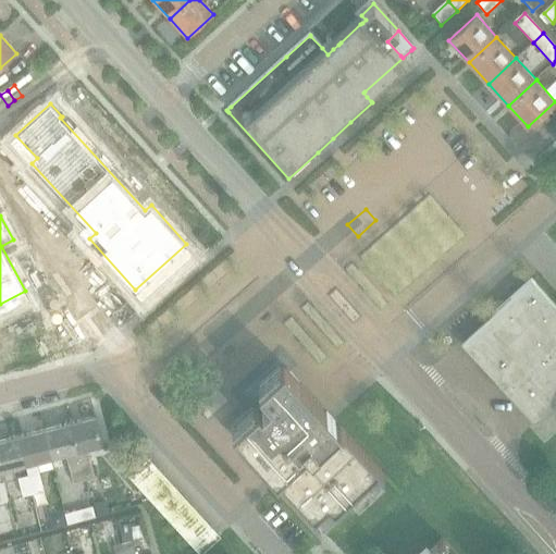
[(460,344),(534,425),(555,404),(555,308),(530,281),(489,319),(460,344)]
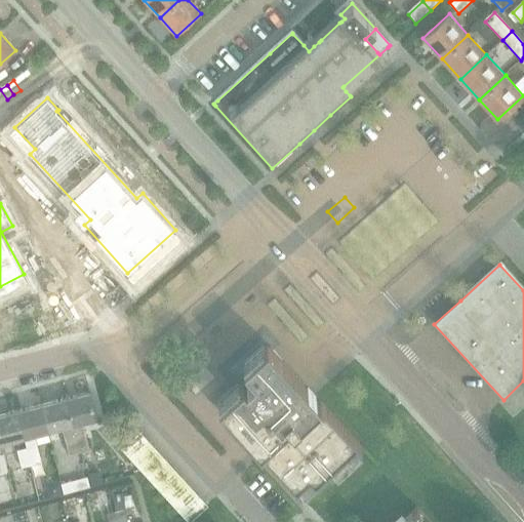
[(248,389),(224,411),(299,494),(303,492),(298,488),(310,478),(315,484),(329,472),(332,476),(334,474),(331,470),(356,446),(360,451),(362,448),(273,350),(248,372),(257,382),(249,390),(248,389)]
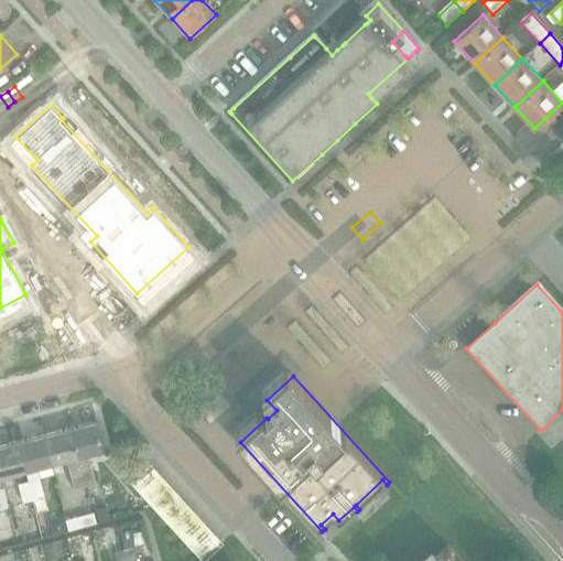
[(71,431),(85,488),(97,485),(90,456),(104,453),(96,425),(71,431)]
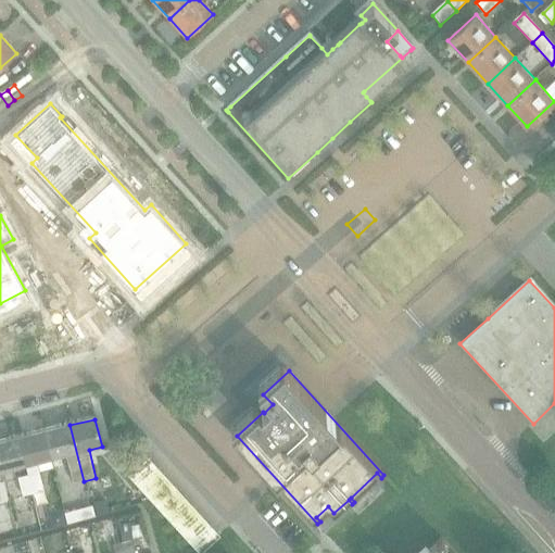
[(74,484),(84,481),(70,425),(45,431),(52,460),(67,455),(74,484)]
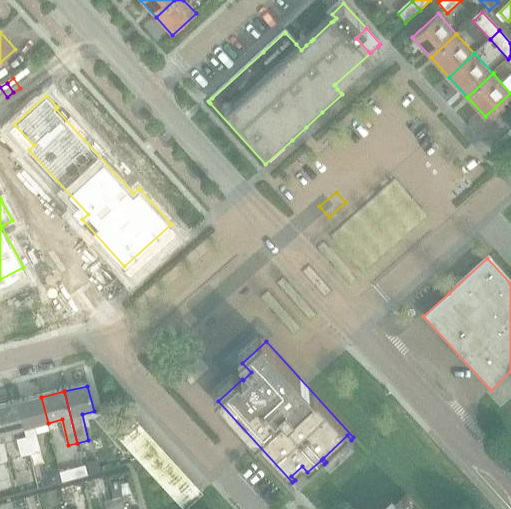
[(35,426),(48,423),(41,397),(18,403),(25,429),(27,438),(31,455),(42,452),(35,426)]
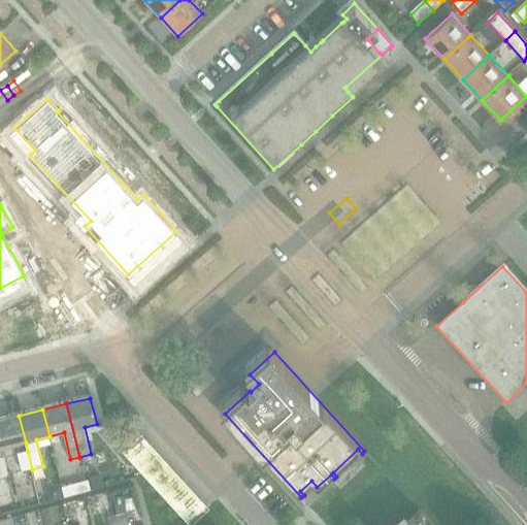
[(0,446),(1,449),(26,443),(19,416),(0,420),(0,446)]
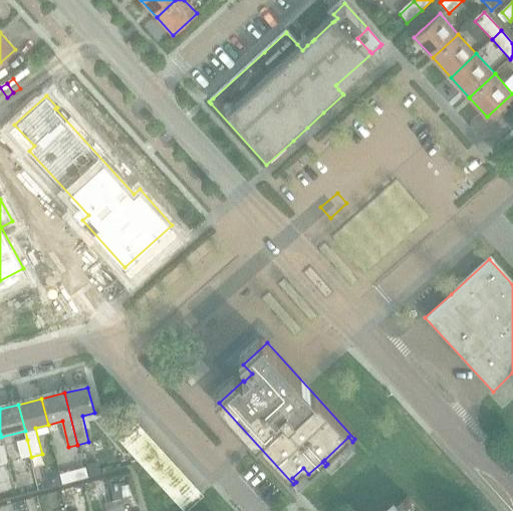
[(119,444),(138,427),(130,418),(111,434),(119,444)]
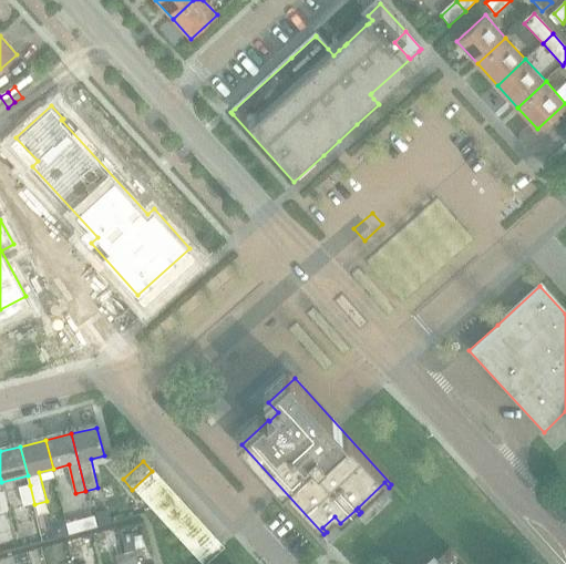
[(141,499),(161,481),(152,471),(132,490),(141,499)]
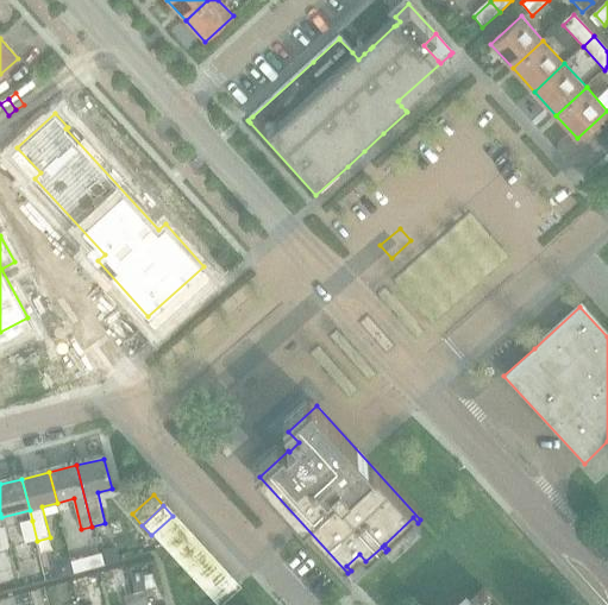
[(161,546),(182,527),(173,516),(151,535),(161,546)]
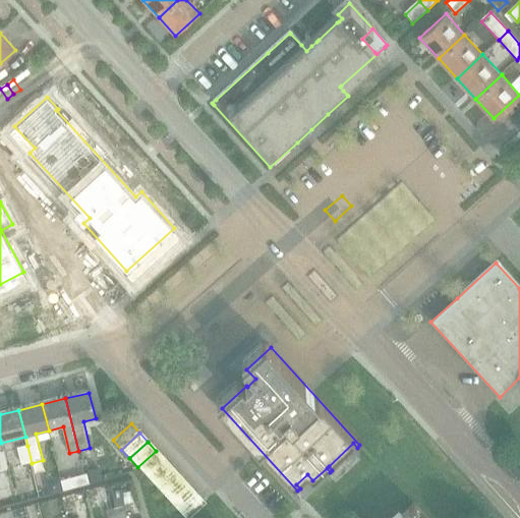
[(22,465),(32,463),(27,446),(18,448),(22,465)]
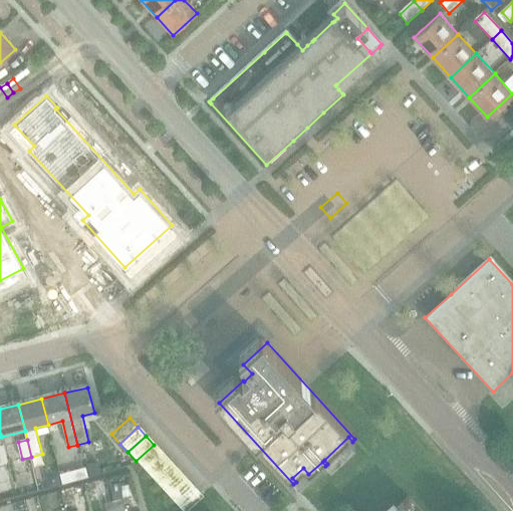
[(0,446),(0,465),(9,463),(4,445),(0,446)]
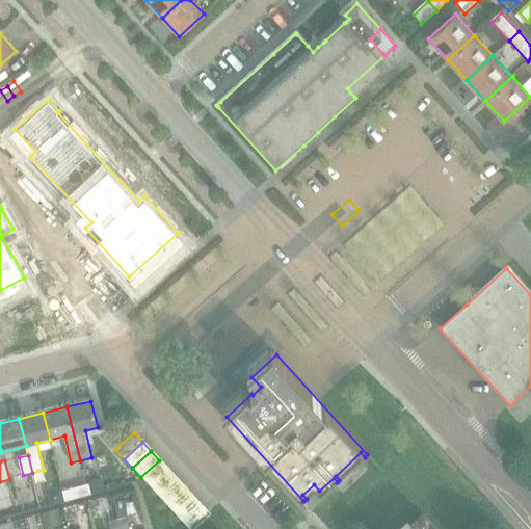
[(149,486),(168,469),(159,460),(140,477),(149,486)]
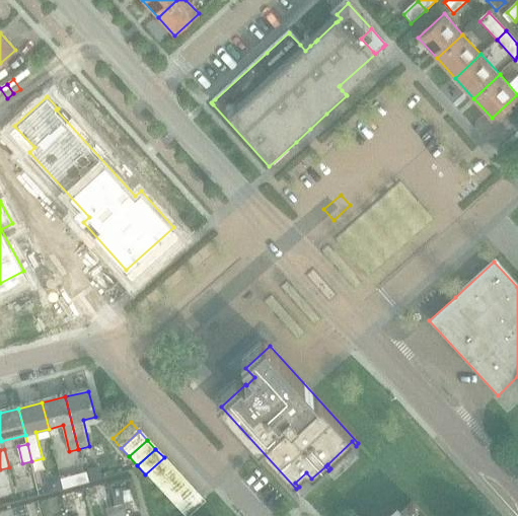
[(154,484),(172,466),(164,457),(145,474),(154,484)]
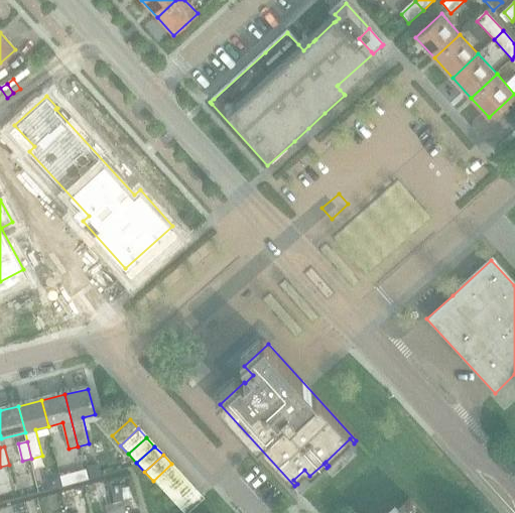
[(161,490),(179,473),(171,464),(153,481),(161,490)]
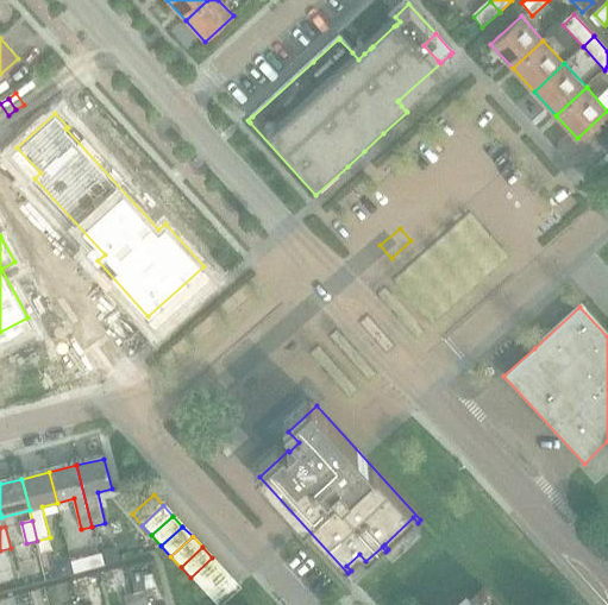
[(200,588),(221,568),(212,558),(190,578),(200,588)]
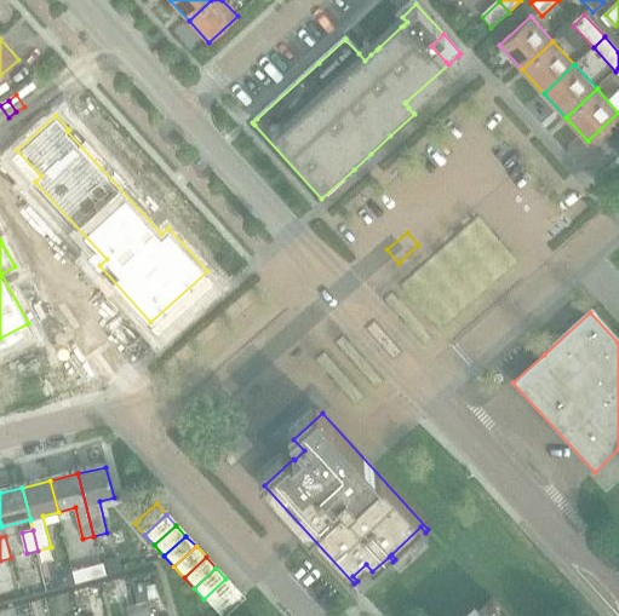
[(213,610),(236,589),(225,579),(204,599),(213,610)]
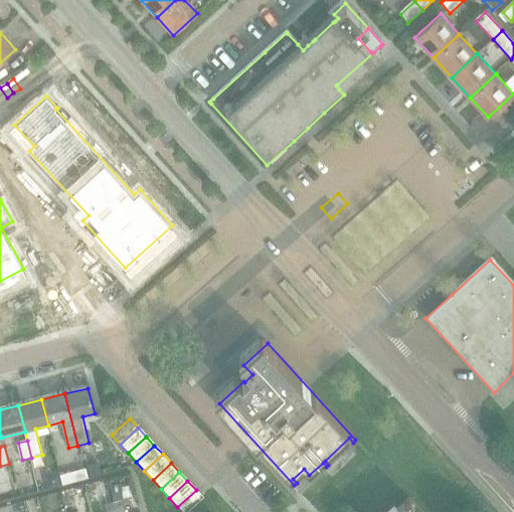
[(196,490),(177,507),(181,511),(190,511),(204,499),(196,490)]
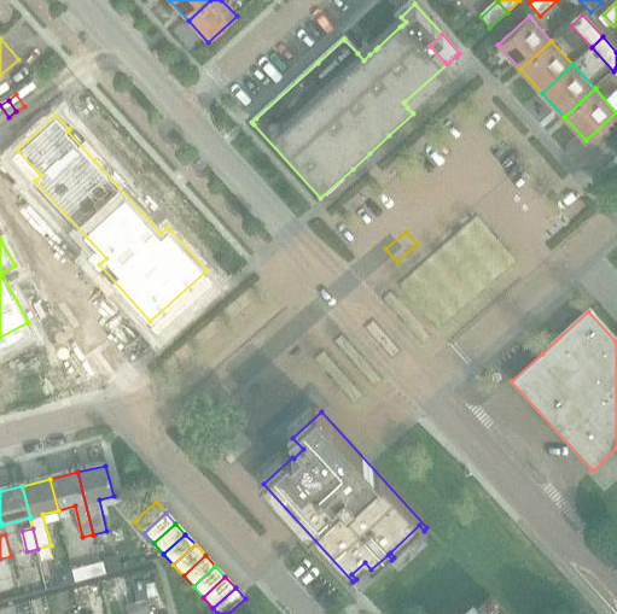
[(134,603),(137,613),(150,613),(147,600),(134,603)]
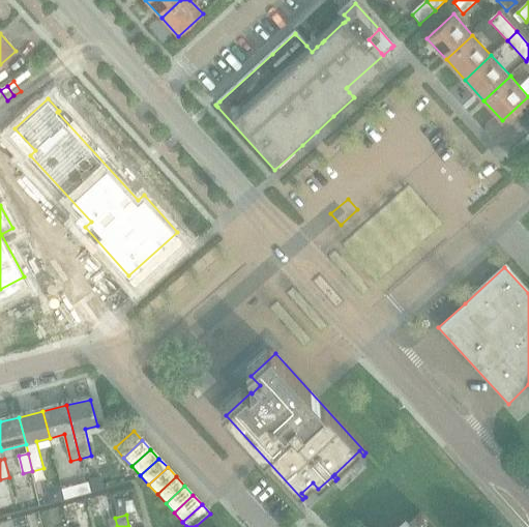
[(430,526),(423,519),(424,518),(421,515),(420,516),(421,517),(414,523),(413,522),(408,526),(405,523),(401,526),(430,526)]
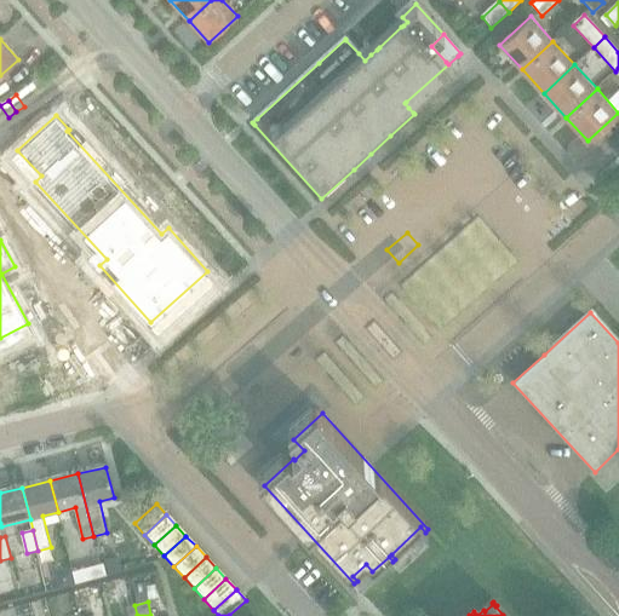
[(137,615),(135,605),(127,608),(129,615),(137,615)]
